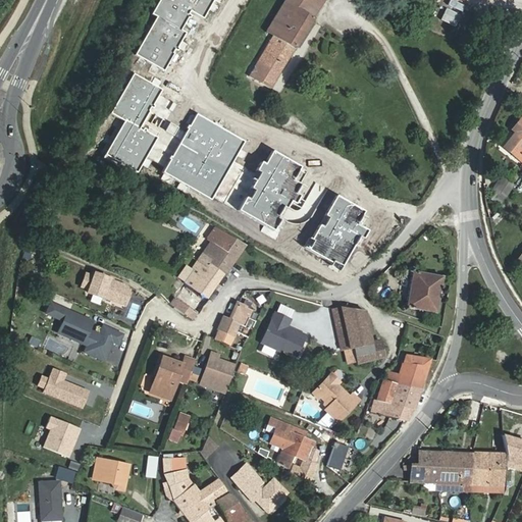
[(214,0),(170,0),(171,0),(170,0),(160,0),(153,14),(157,16),(137,54),(163,68),(194,14),(203,20),(214,0)]
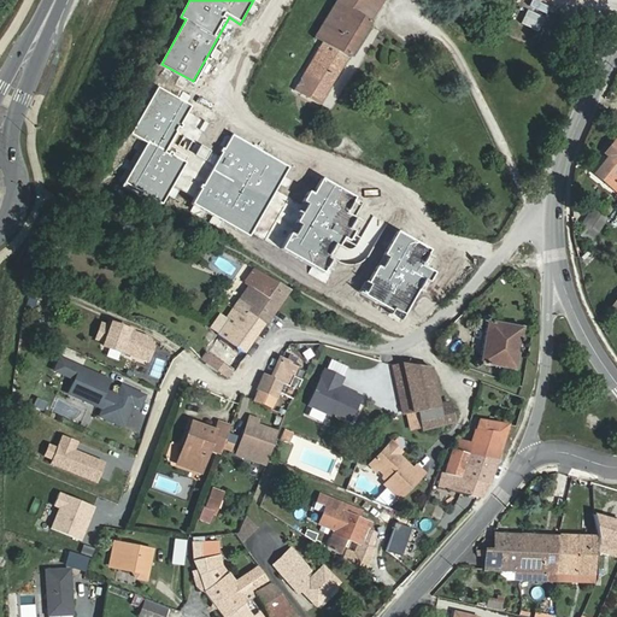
[(293,90),(319,106),(350,58),(370,23),(385,0),(336,0),(315,37),(323,42),(293,90)]
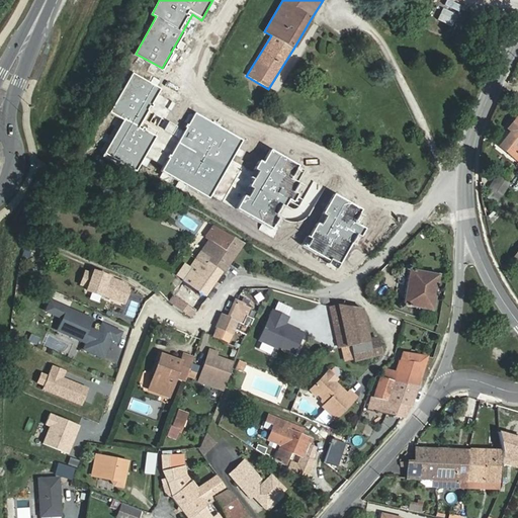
[(161,89),(132,72),(108,112),(123,121),(105,153),(136,170),(156,136),(139,126),(161,89)]
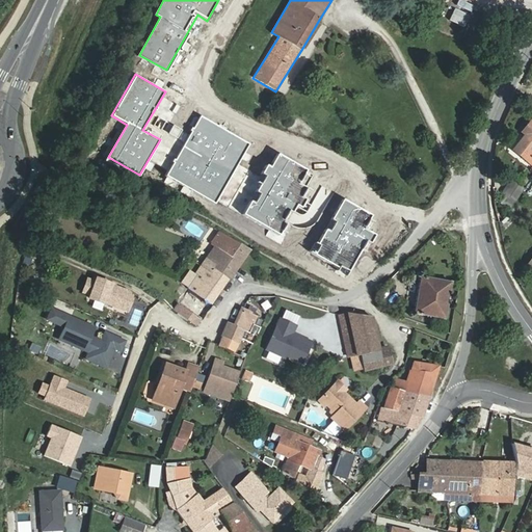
[(248,144),(198,116),(165,176),(214,204),(248,144)]
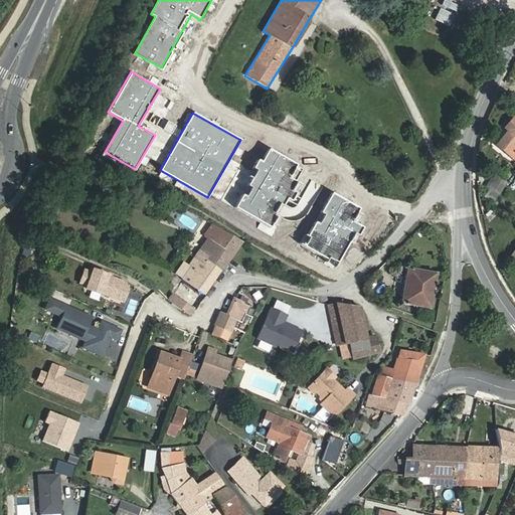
[(514,115),(506,128),(509,130),(497,145),(514,159),(514,115)]
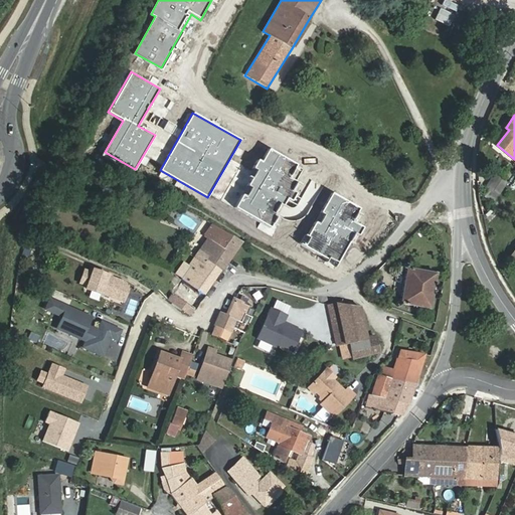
[(303,168),(269,149),(235,208),(270,227),(303,168)]
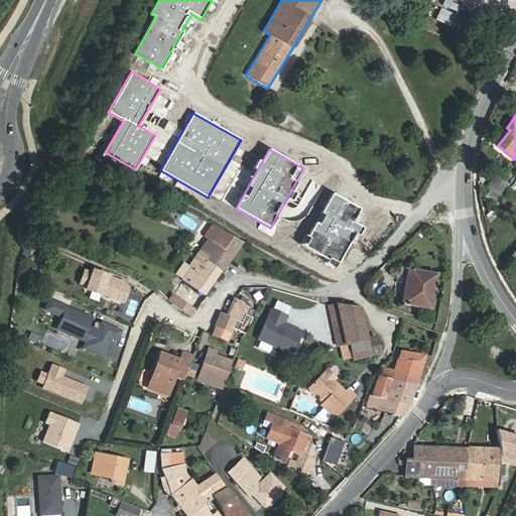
[(500,195),(509,182),(498,175),(490,186),(493,189),(500,195)]
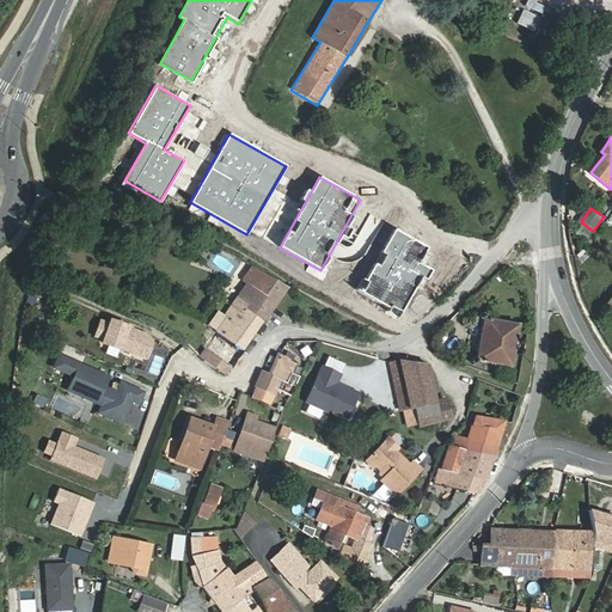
[(577,234),(586,240),(593,231),(585,225),(577,234)]
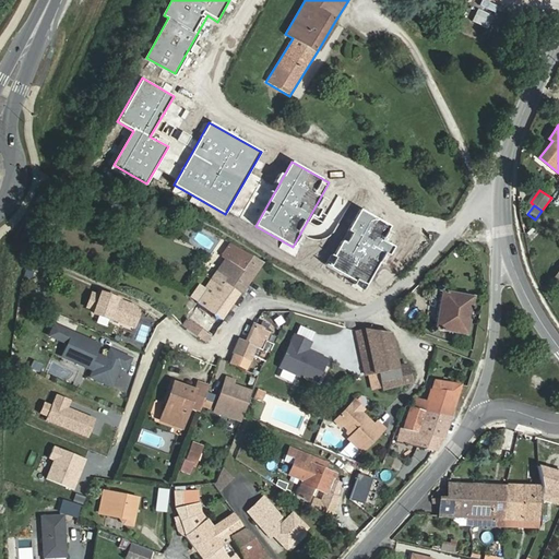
[(390,226),(358,209),(325,266),(364,287),(388,246),(380,242),(390,226)]
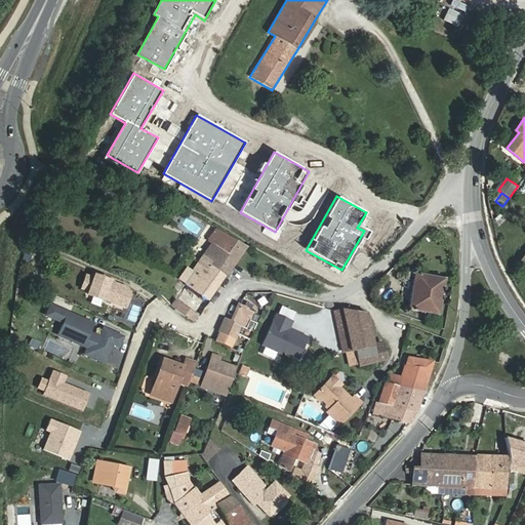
[(182,212),(171,208),(166,219),(176,224),(182,212)]
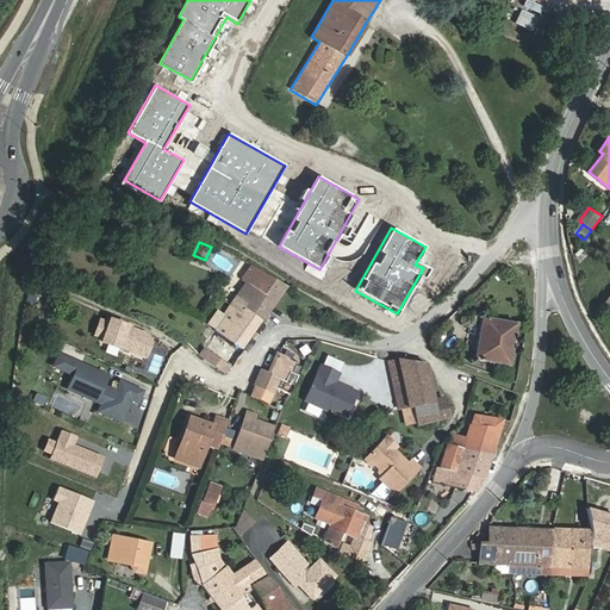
[(210,265),(231,273),(236,261),(215,253),(210,265)]
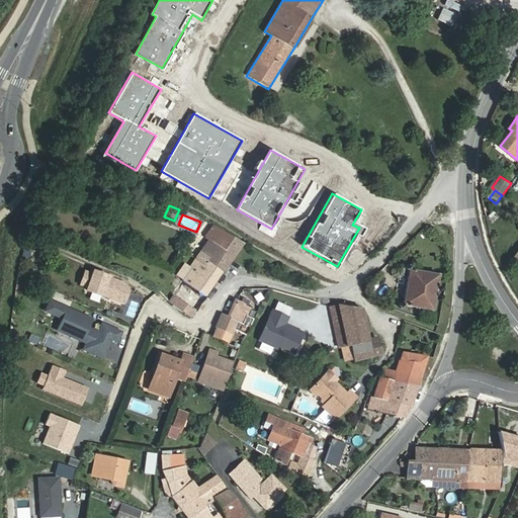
[(208,262),(223,271),(242,243),(228,235),(212,225),(204,236),(208,239),(194,258),(205,266),(208,262)]
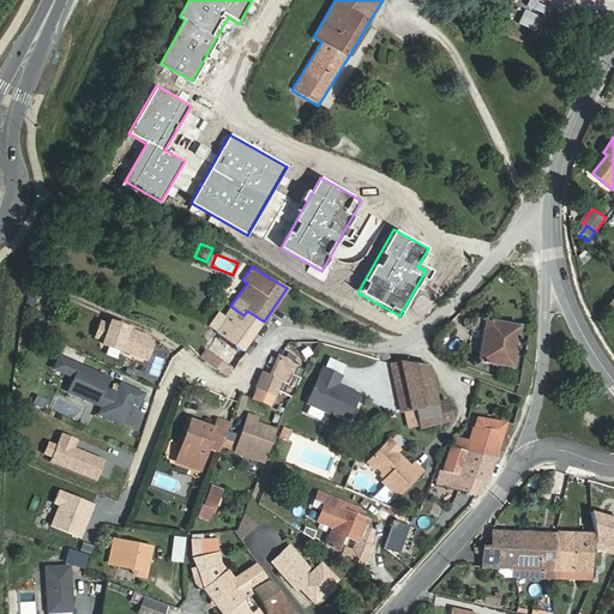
[(205,324),(217,333),(244,351),(264,321),(247,311),(244,315),(230,306),(223,317),(220,314),(216,319),(211,315),(205,324)]
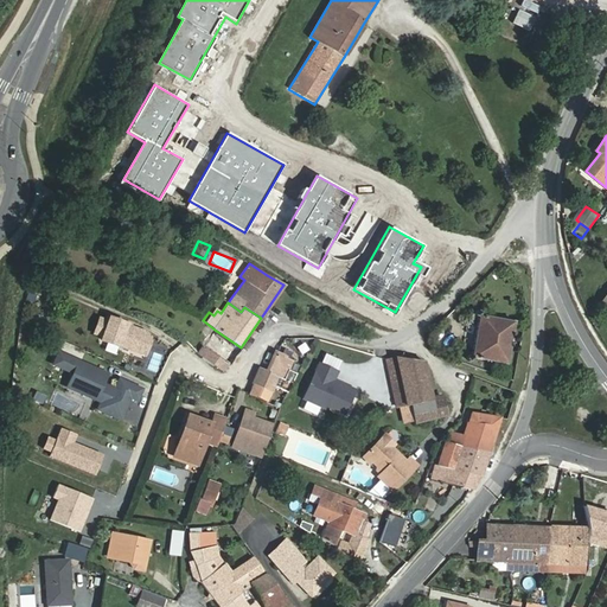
[(475,358),(506,364),(515,321),(484,315),(483,313),(481,311),(478,311),(475,312),(474,315),(475,318),(478,319),(472,353),(470,355),(467,356),(467,359),(468,362),(472,363),(474,360),(475,358)]
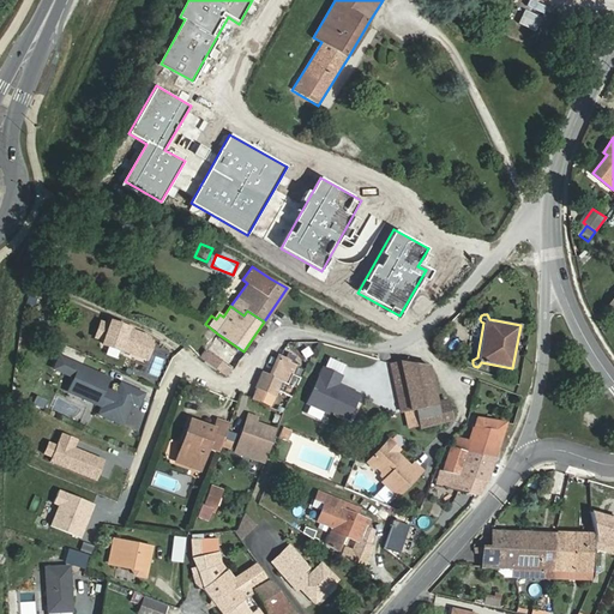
[(101,321),(96,336),(104,339),(103,343),(120,350),(120,349),(132,353),(139,350),(143,342),(139,333),(128,329),(128,327),(112,321),(110,325),(101,321)]
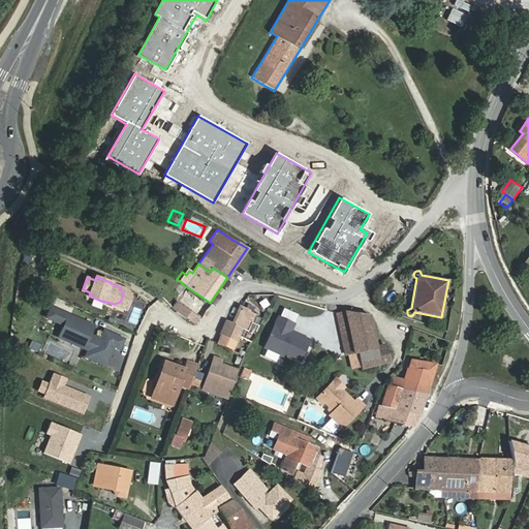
[(187,287),(178,302),(199,316),(210,303),(187,287)]
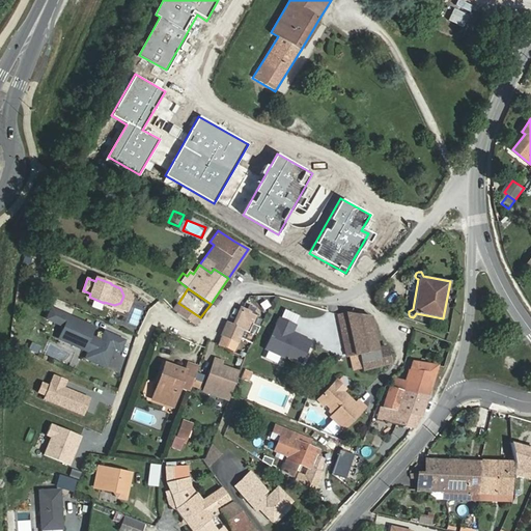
[(255,317),(252,316),(255,309),(249,307),(247,312),(241,309),(233,327),(227,324),(222,336),(236,343),(241,336),(253,342),(259,329),(252,326),(255,317)]
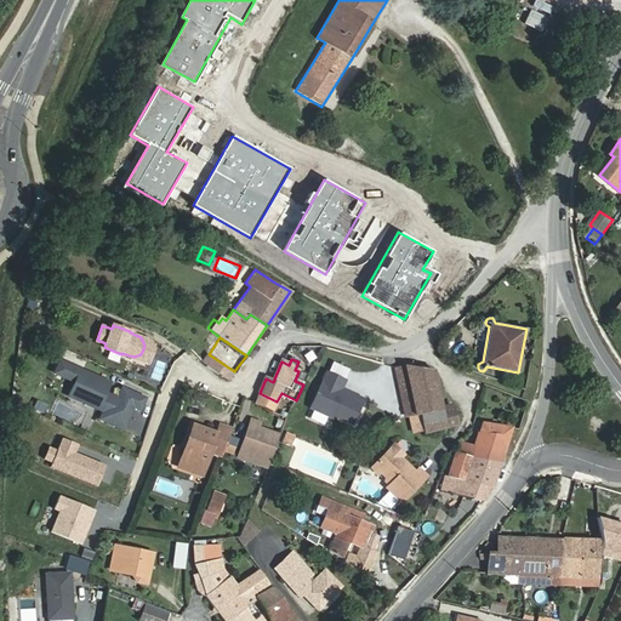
[(108,382),(58,360),(53,372),(74,381),(73,385),(86,391),(84,398),(86,403),(96,408),(98,405),(103,408),(98,417),(121,428),(132,405),(138,409),(143,398),(120,387),(117,398),(110,396),(109,398),(102,396),(108,382)]
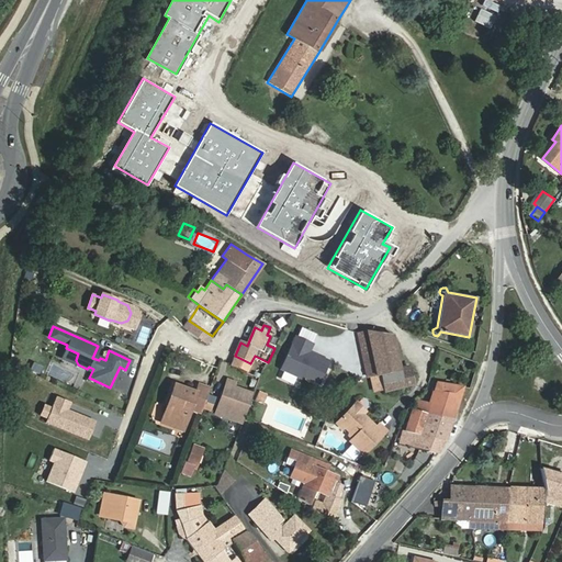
[(375,377),(366,330),(359,333),(369,378),(375,377)]
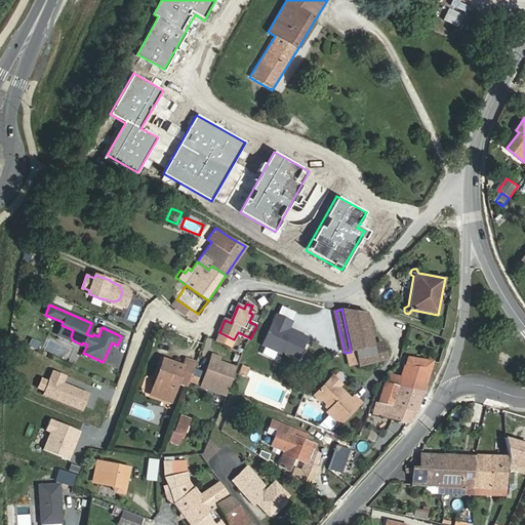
[(384,346),(374,347),(367,313),(341,309),(351,352),(358,350),(360,365),(386,360),(384,346)]
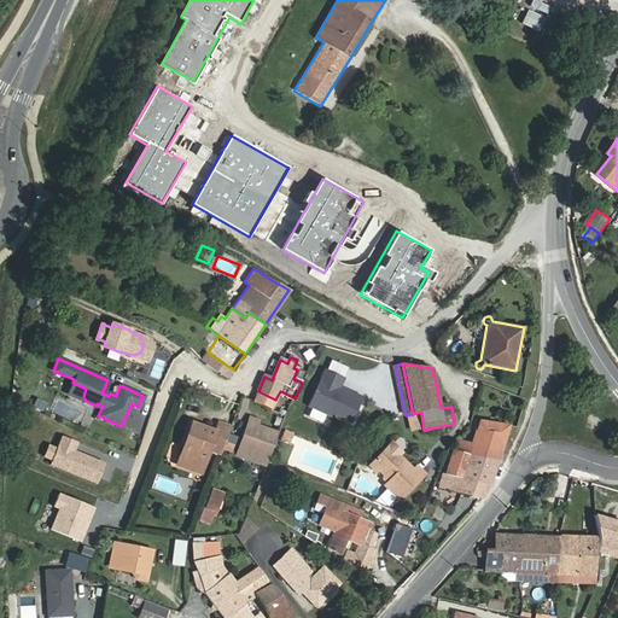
[(359,397),(339,388),(343,379),(326,372),(310,406),(347,423),(359,397)]
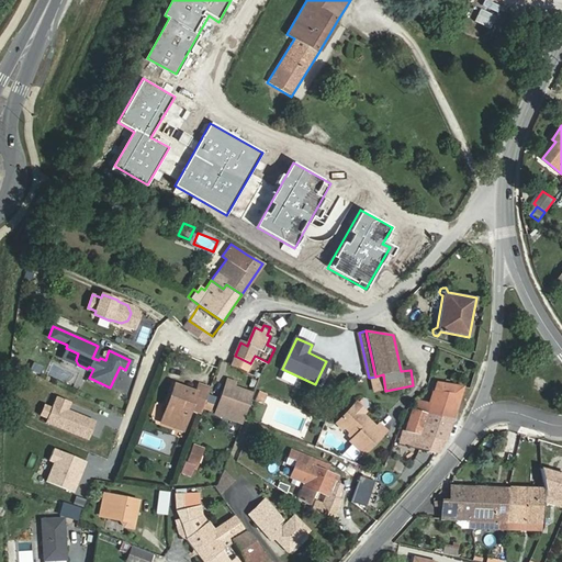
[(66,348),(62,358),(78,364),(76,360),(78,353),(66,348)]
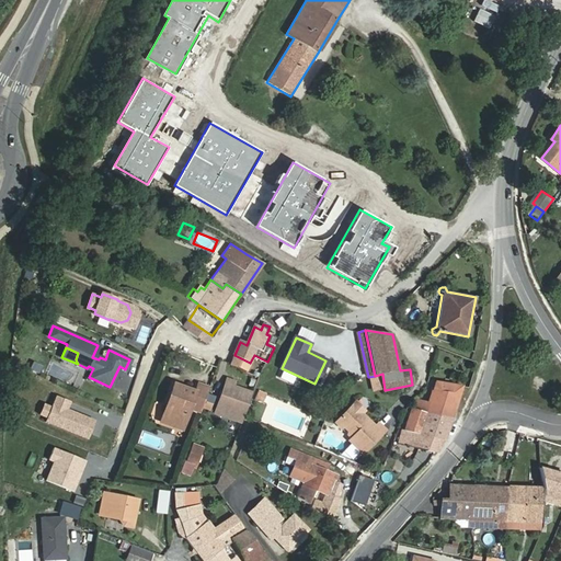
[(263,368),(250,363),(235,355),(230,365),(258,376),(263,368)]
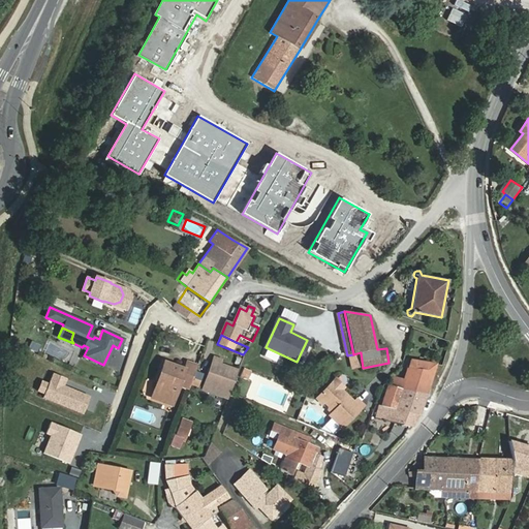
[(39,346),(31,342),(29,348),(36,351),(39,346)]
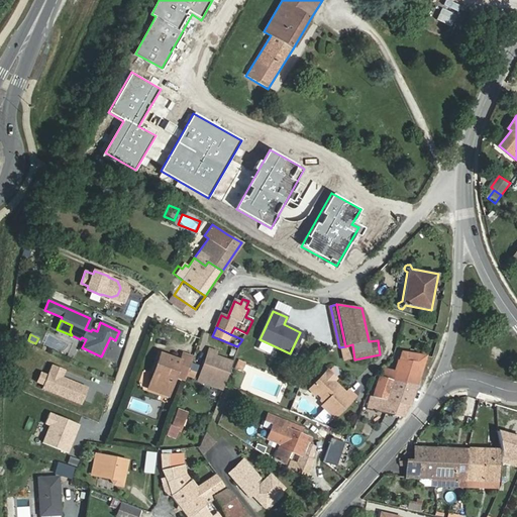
[(223,390),(233,362),(215,355),(216,351),(209,349),(198,381),(223,390)]
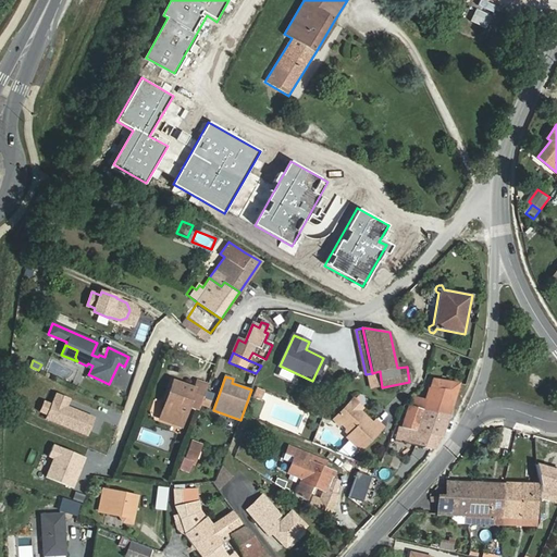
[(449,416),(459,383),(433,380),(425,400),(415,397),(412,406),(449,416)]
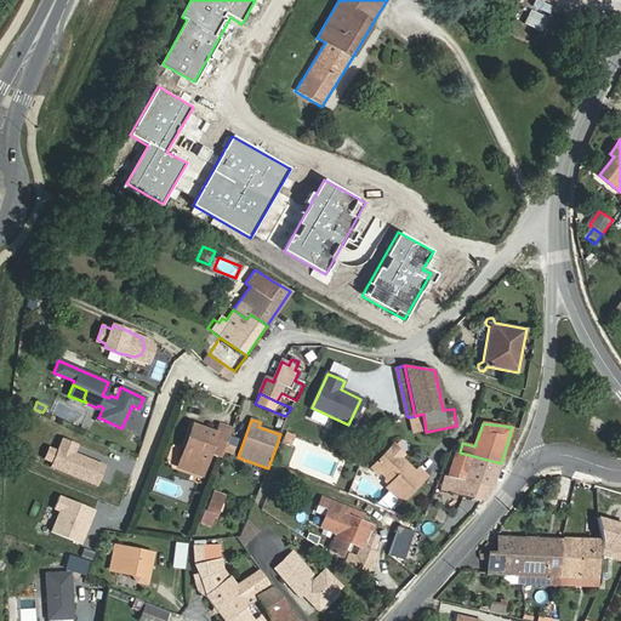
[(220,425),(217,433),(193,425),(188,438),(191,439),(181,467),(203,476),(210,454),(222,459),(232,429),(220,425)]
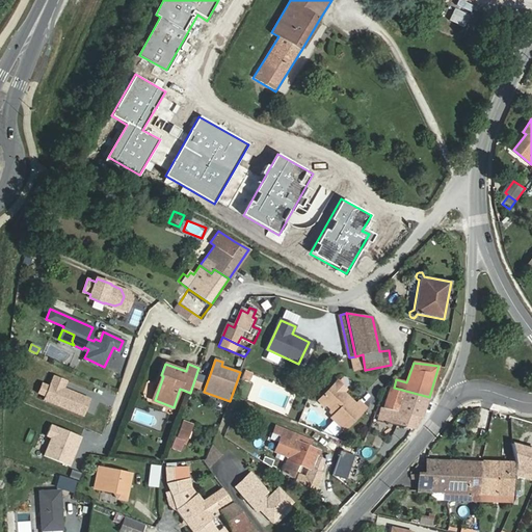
[(245,372),(242,379),(248,381),(251,374),(245,372)]
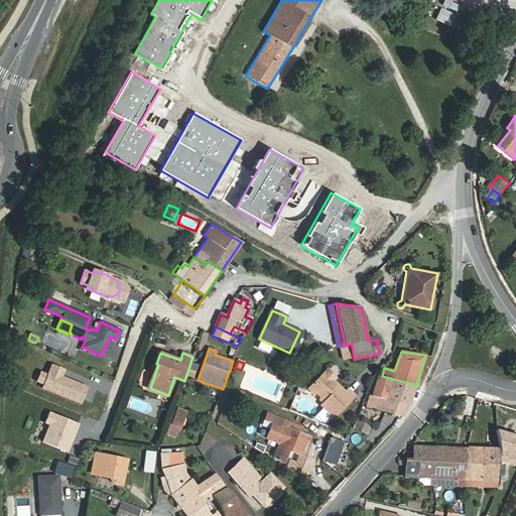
[(349,389),(346,392),(325,373),(308,389),(313,394),(317,393),(321,397),(320,400),(324,403),(321,405),(334,418),(355,396),(349,389)]
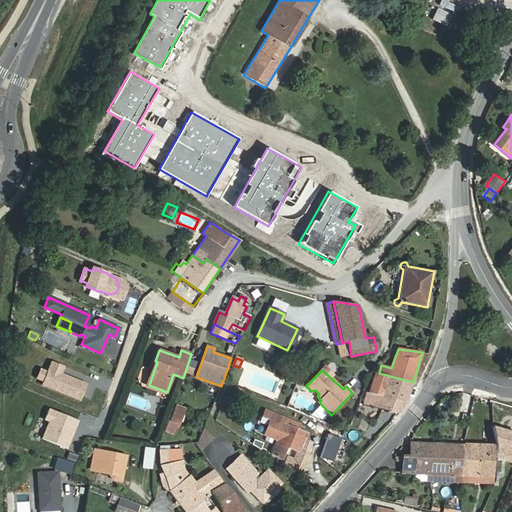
[(406,402),(413,382),(379,373),(376,372),(369,394),(367,394),(364,405),(399,413),(404,401),(406,402)]
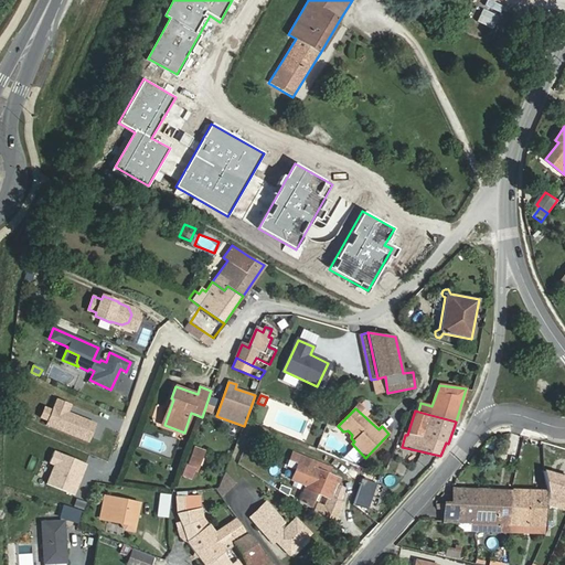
[(188,464),(196,467),(202,451),(193,448),(188,464)]
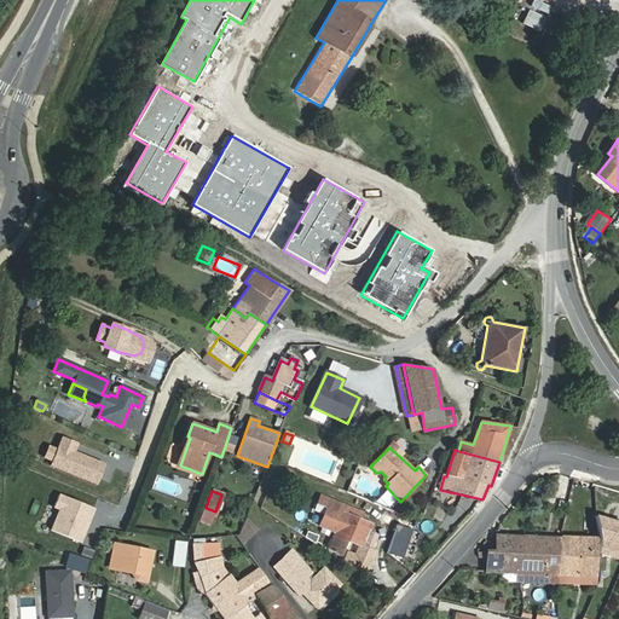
[(449,508),(439,504),(433,519),(441,524),(449,508)]
